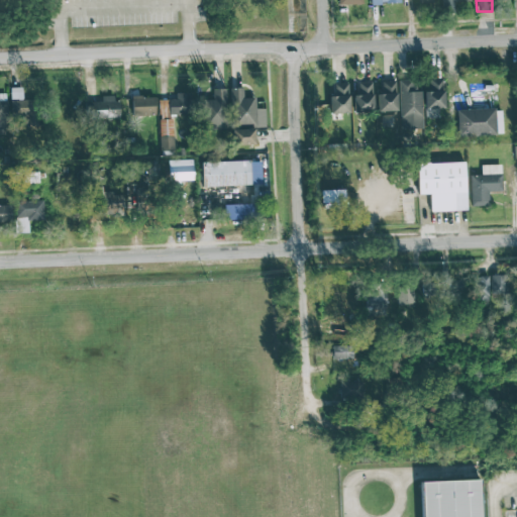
[(425,117),(438,117),(438,108),(443,108),(443,79),(424,79),(425,117)]
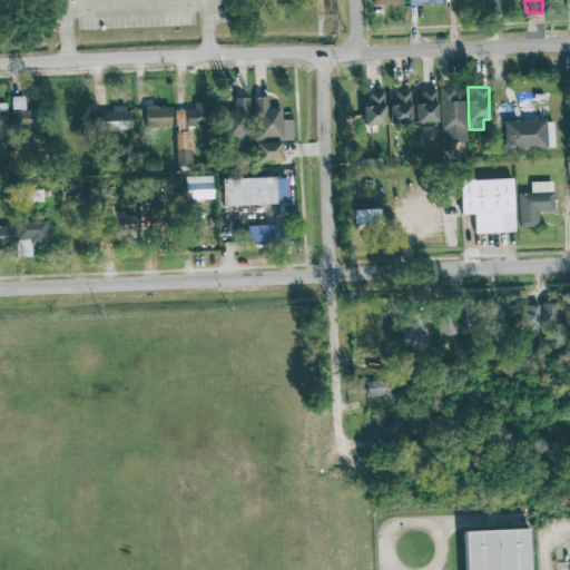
[(464,94),(454,94),(454,88),(440,88),(441,144),(465,144),(464,94)]
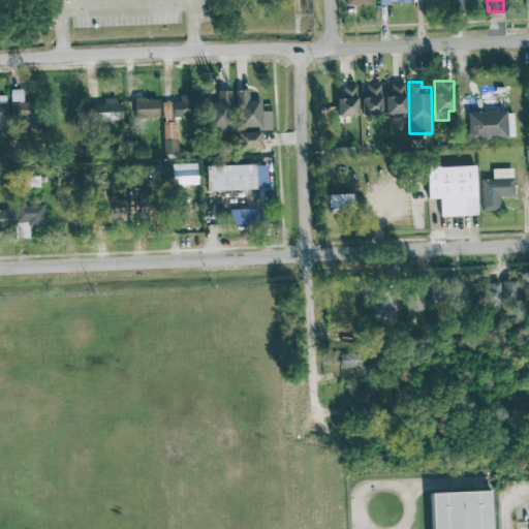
[(384,96),(385,114),(405,114),(404,83),(391,83),(391,96),(384,96)]
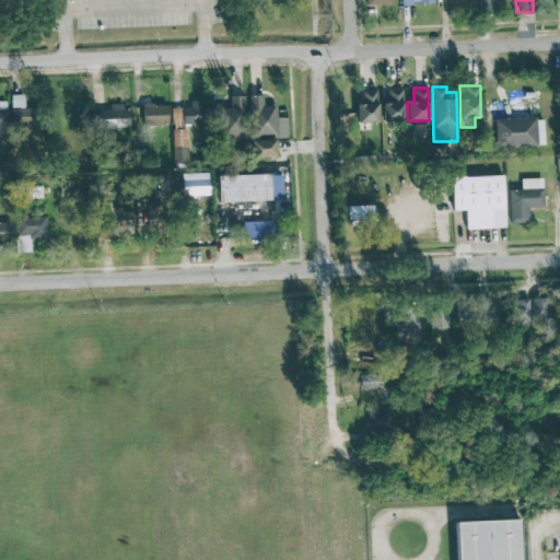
[(403,120),(404,89),(387,89),(386,102),(382,102),(382,120),(403,120)]
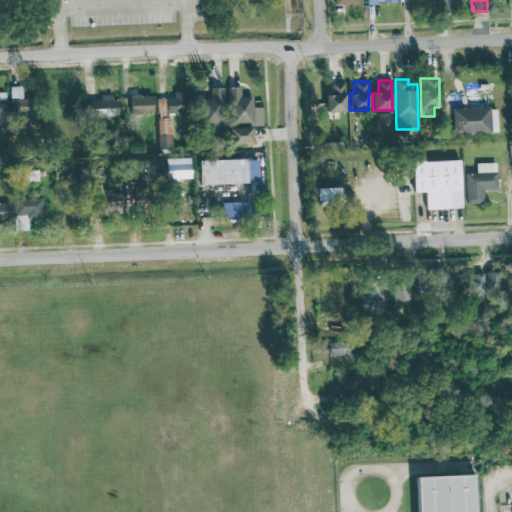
[(325,94),(326,112),(346,111),(344,82),(330,83),(330,94),(325,94)]
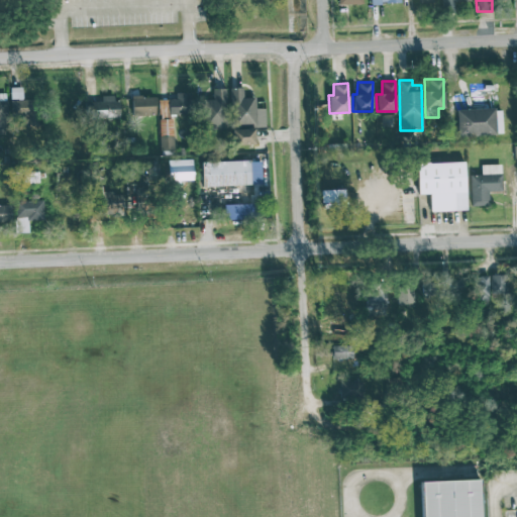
[(211,89),(212,99),(203,100),(204,127),(226,127),(225,88),(211,89)]
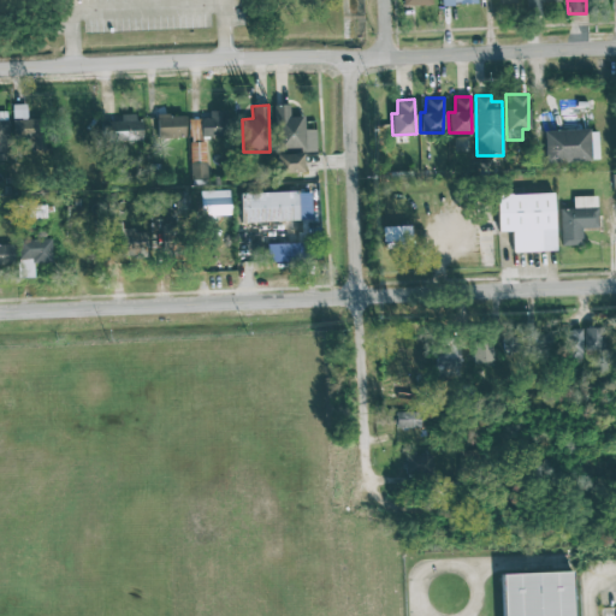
[(315,129),(304,129),(304,116),(289,116),(289,105),(276,105),(277,149),(315,148),(315,129)]
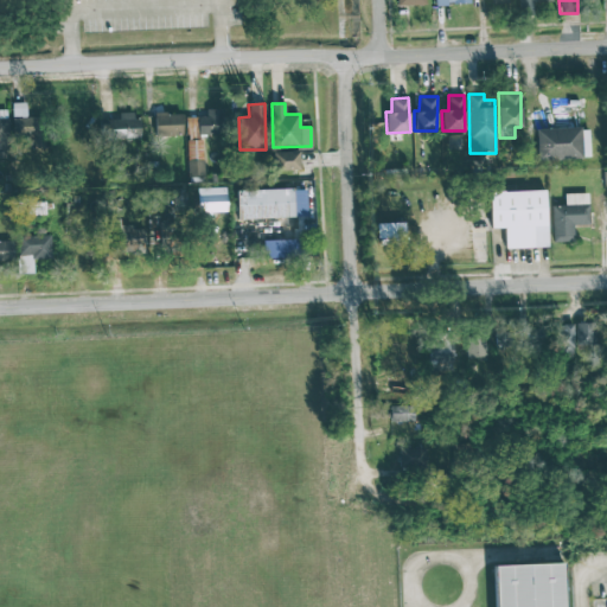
[(186,117),(186,136),(223,135),(223,109),(205,109),(205,116),(186,117)]
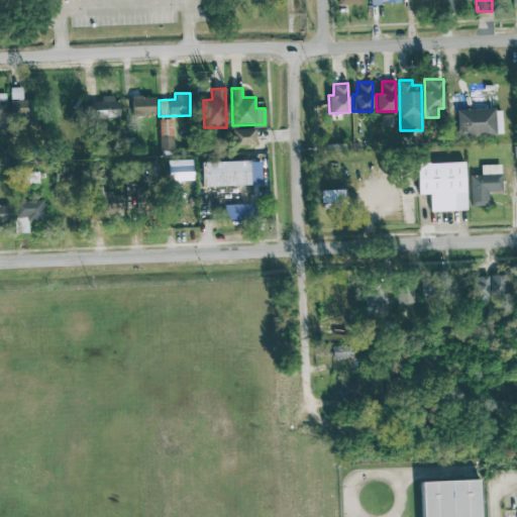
[(154,115),(154,96),(131,97),(131,115),(154,115)]
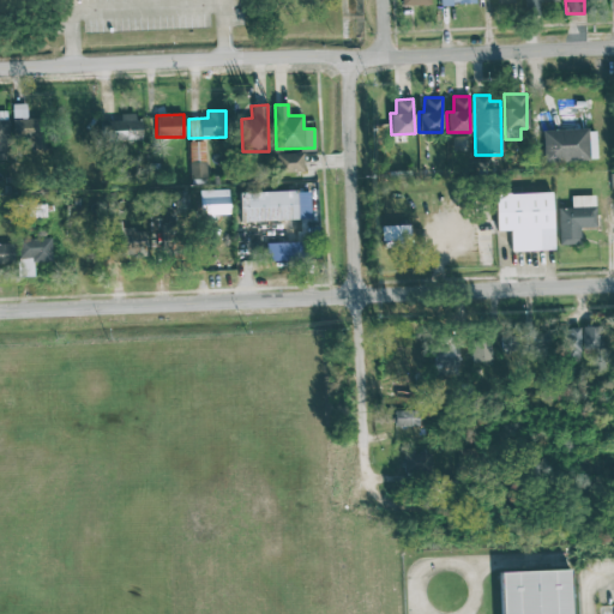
[(142,116),(102,118),(103,140),(143,139),(142,116)]
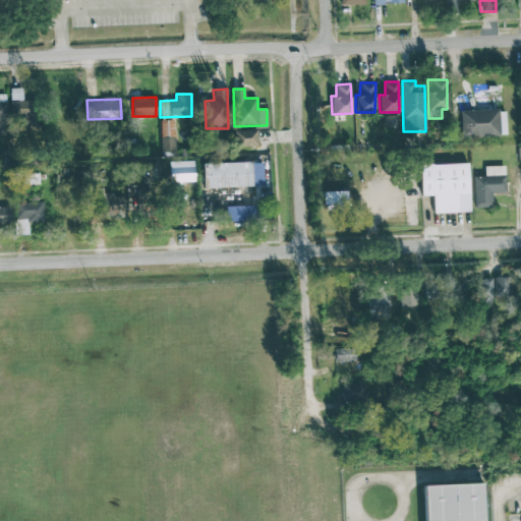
[(40,101),(11,101),(11,119),(20,119),(20,127),(39,127),(40,101)]
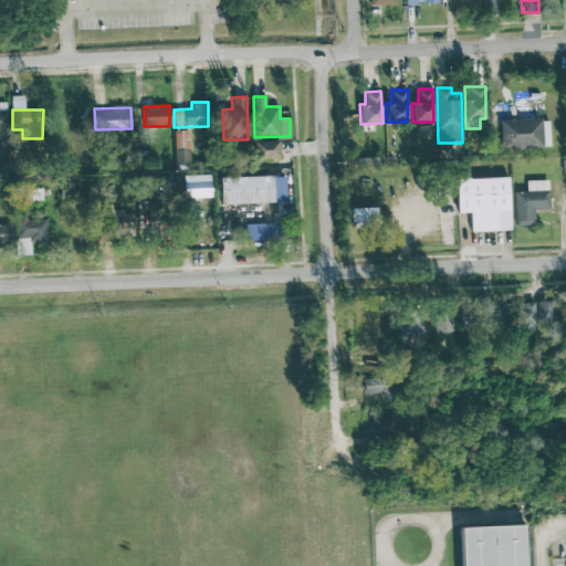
[(549,147),(548,118),(500,121),(501,149),(549,147)]
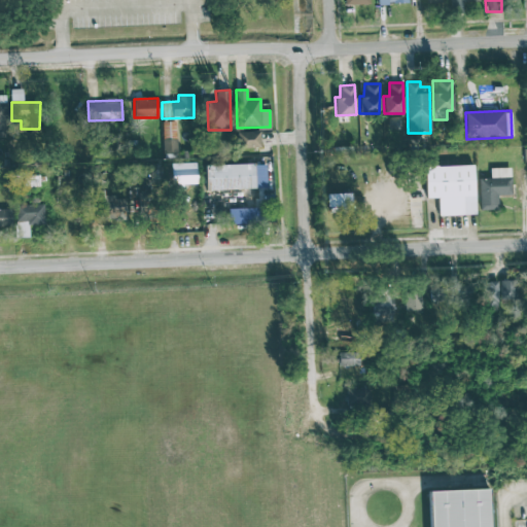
[(176,121),(162,121),(163,153),(176,153),(176,121)]
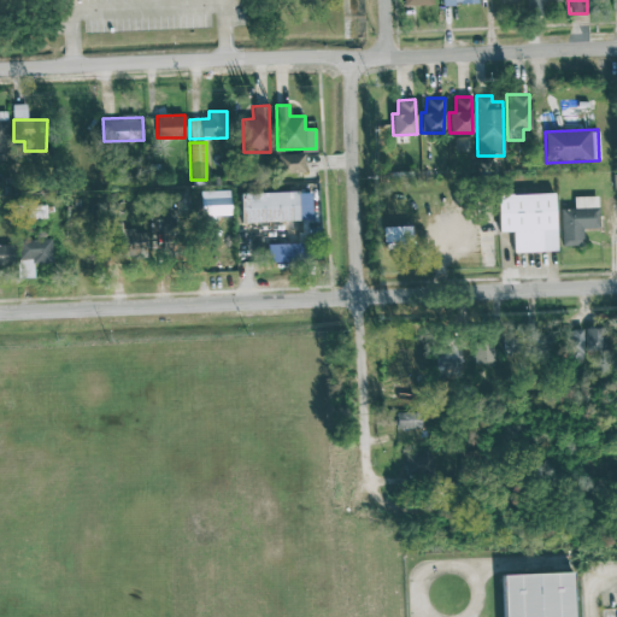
[(304,172),(303,154),(276,154),(277,174),(304,172)]
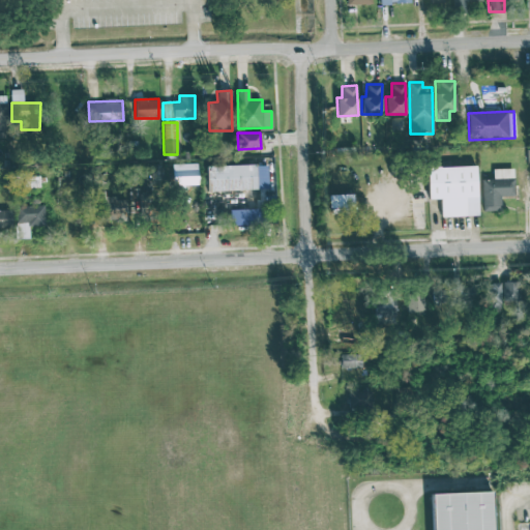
[(173,184),(198,183),(197,164),(172,164),(173,184)]
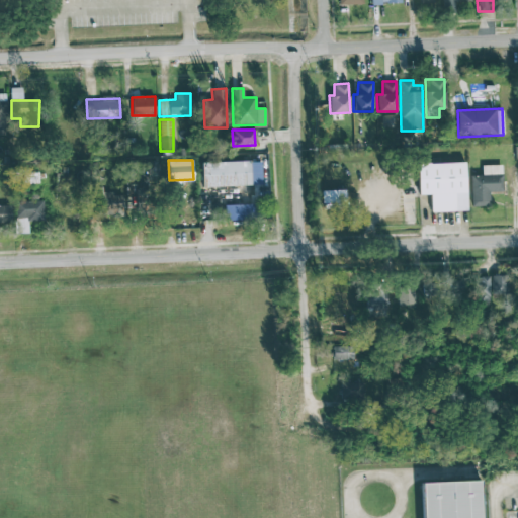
[(201,187),(261,185),(261,160),(201,162),(201,187)]
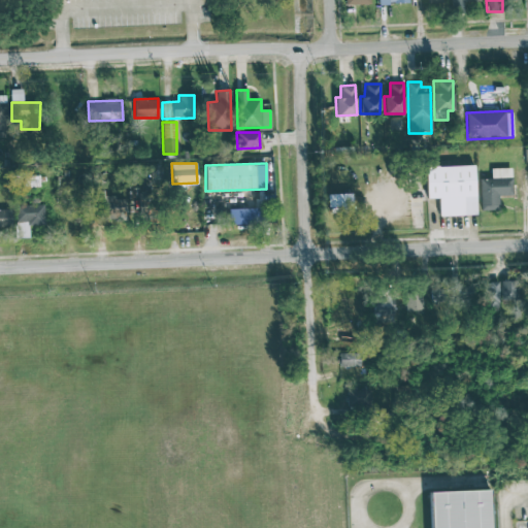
[(439,216),(475,215),(474,165),(425,166),(426,198),(438,198),(439,216)]
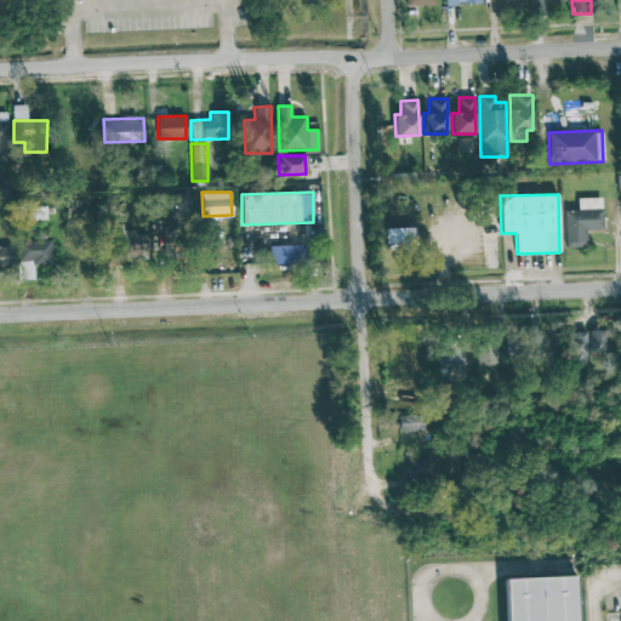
[(563,210),(564,248),(586,246),(586,229),(603,229),(602,197),(577,198),(577,210),(563,210)]
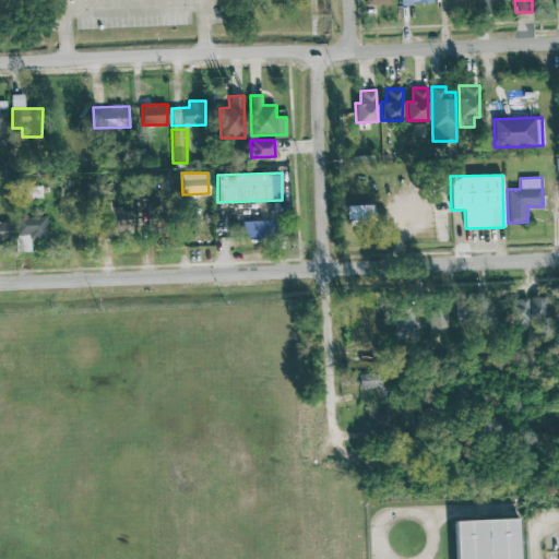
[(372,218),(372,204),(346,205),(346,219),(372,218)]
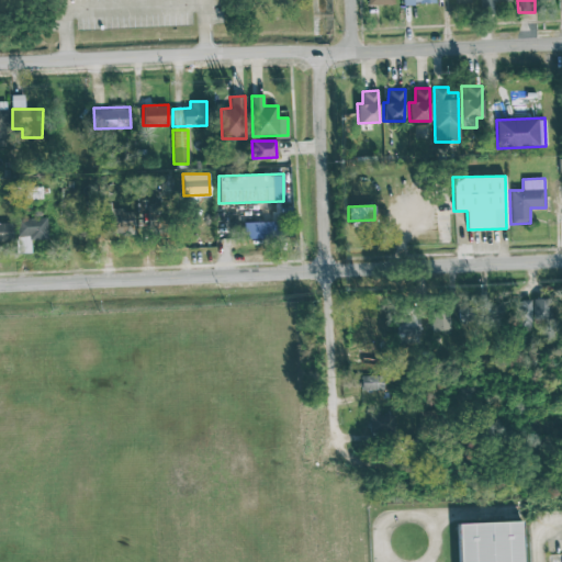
[(163,206),(148,206),(147,232),(161,233),(163,206)]
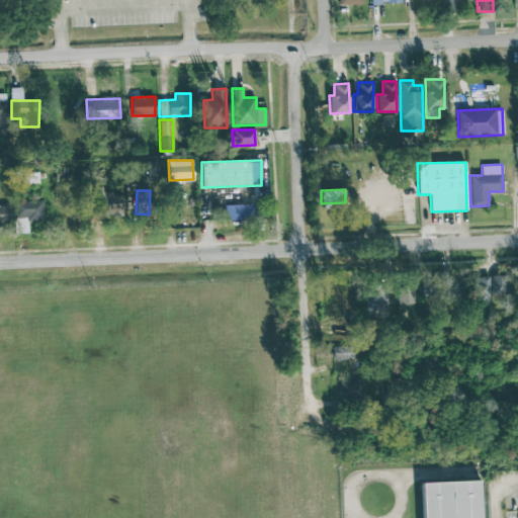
[(123,193),(101,193),(101,217),(123,217),(123,193)]
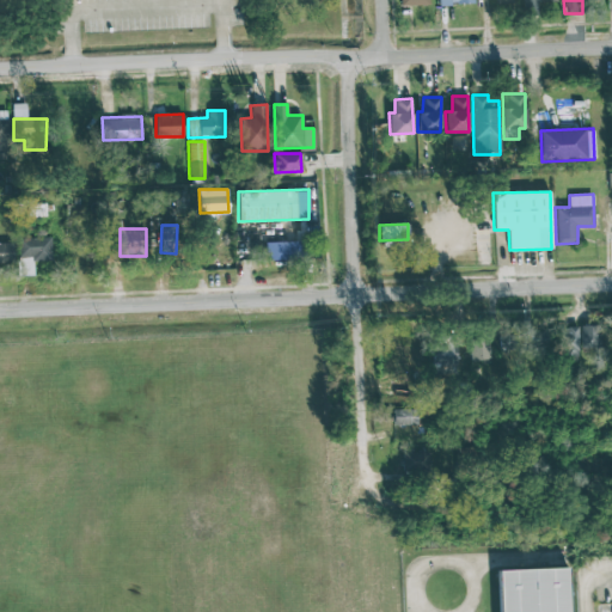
[(18,238),(19,276),(34,275),(32,261),(51,261),(50,237),(18,238)]
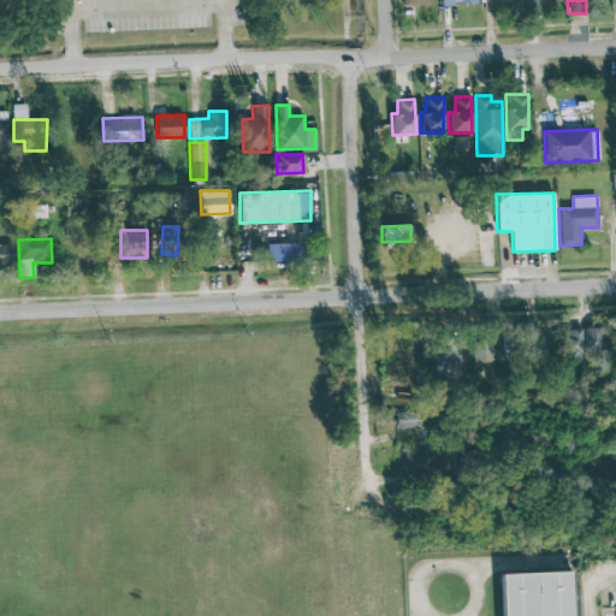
[(304,260),(304,242),(266,243),(267,261),(304,260)]
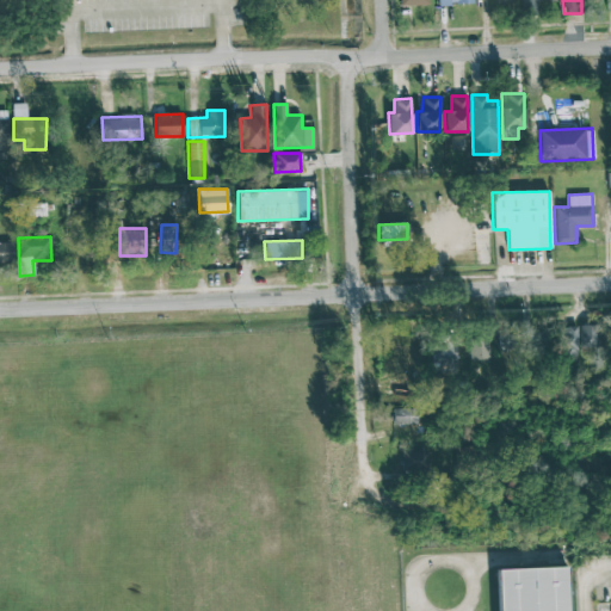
[(0,261),(13,263),(12,242),(0,242),(0,261)]
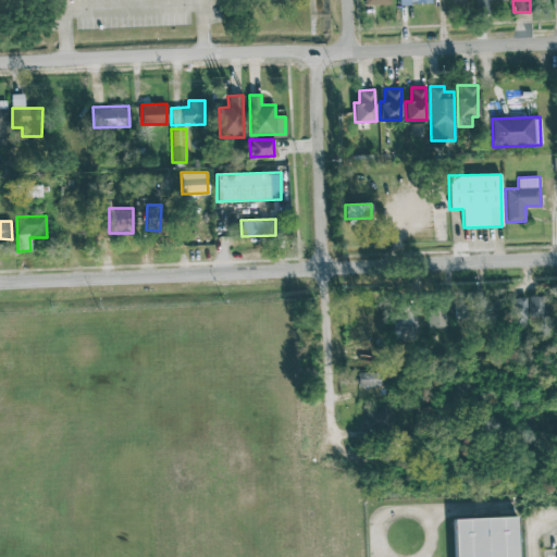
[(546,316),(546,296),(529,296),(530,317),(546,316)]
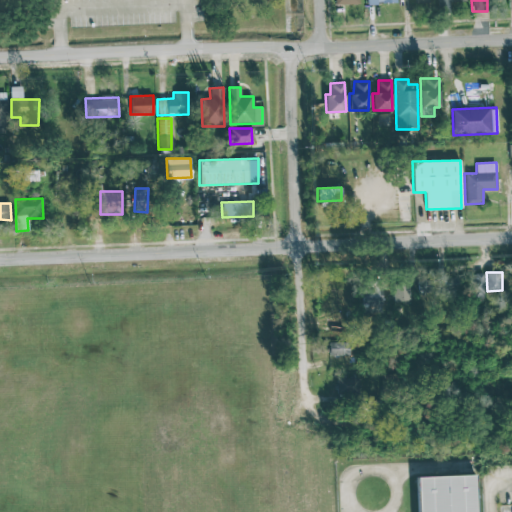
[(444,291),(458,291),(458,273),(444,273),(444,291)]
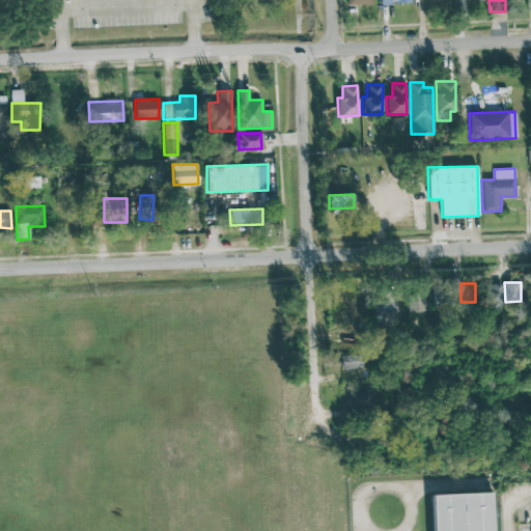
[(502,283),(485,283),(486,312),(503,311),(502,283)]
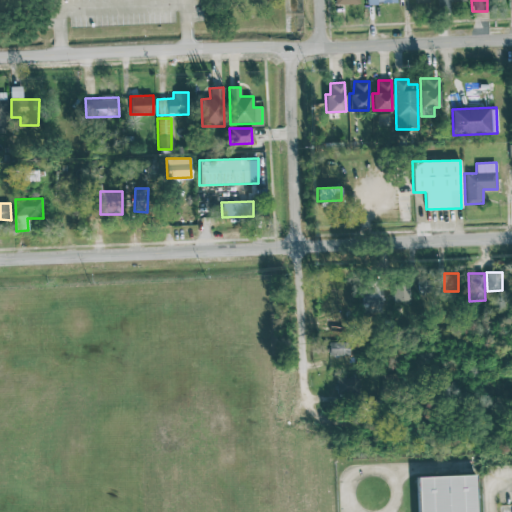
[(430,280),(418,280),(418,292),(430,292),(430,280)]
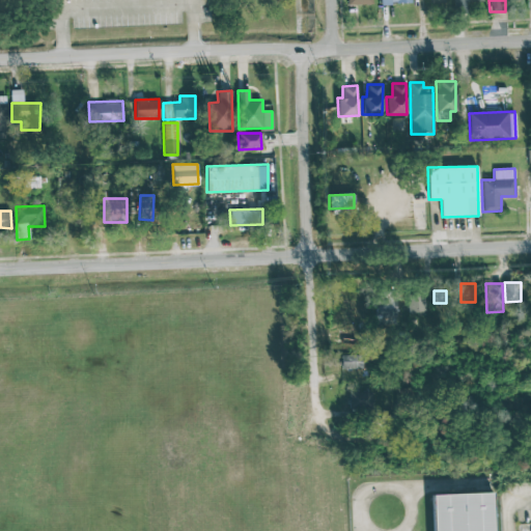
[(425,311),(423,294),(406,296),(408,314),(425,311)]
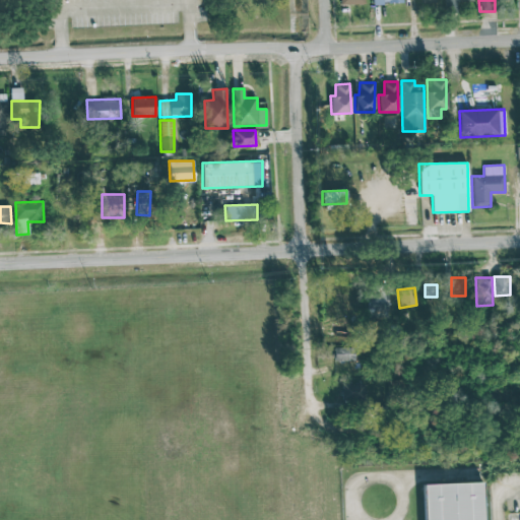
[(387,294),(367,294),(367,317),(387,317),(387,294)]
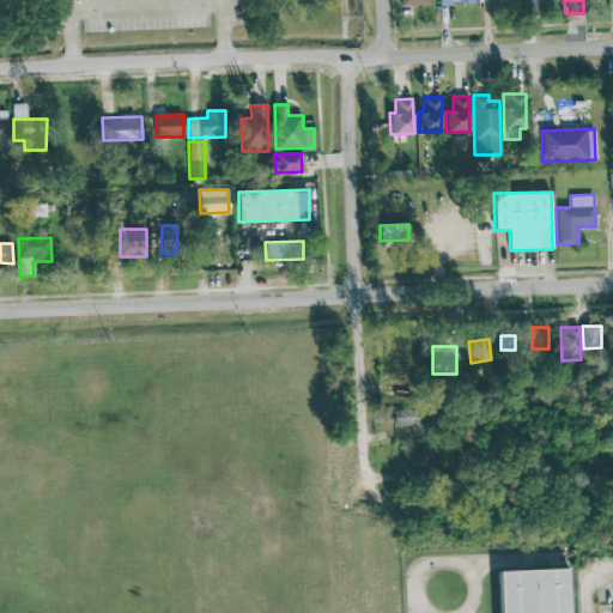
[(394,425),(417,426),(418,410),(394,408),(394,425)]
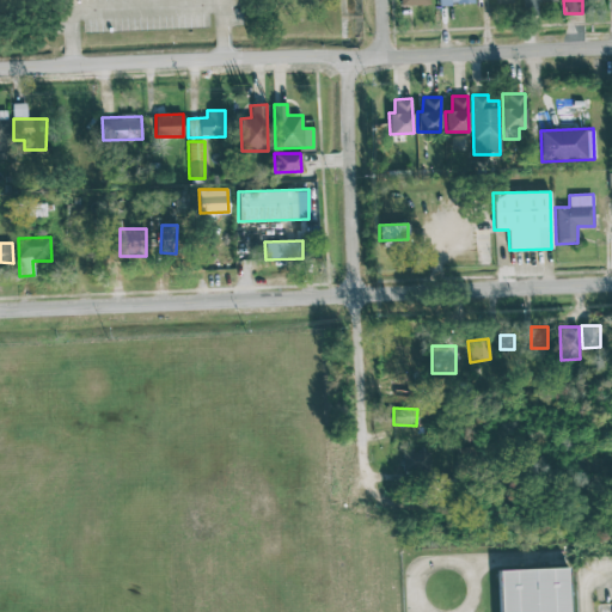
[(402,471),(430,471),(430,452),(402,452),(402,471)]
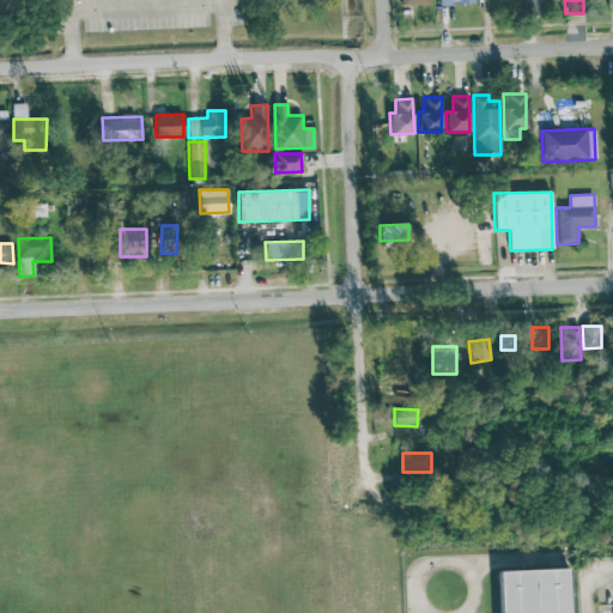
[(498,570),(499,612),(570,612),(569,568),(498,570)]
